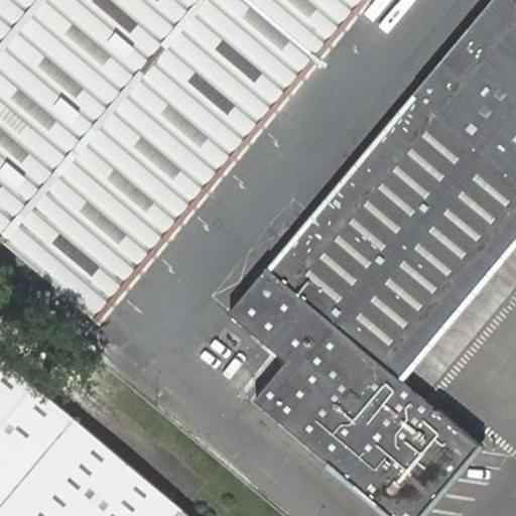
[(368,0),(0,0),(0,231),(102,316),(368,0)]
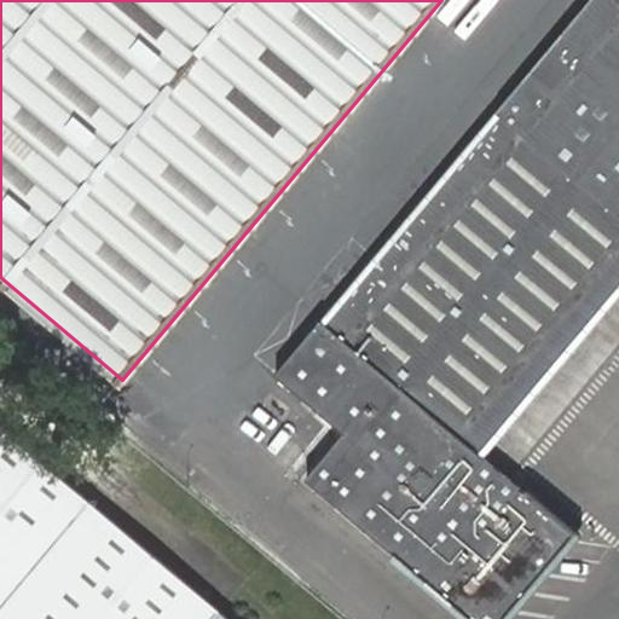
[(618,0),(590,0),(320,322),(482,458),(487,453),(618,295),(618,0)]
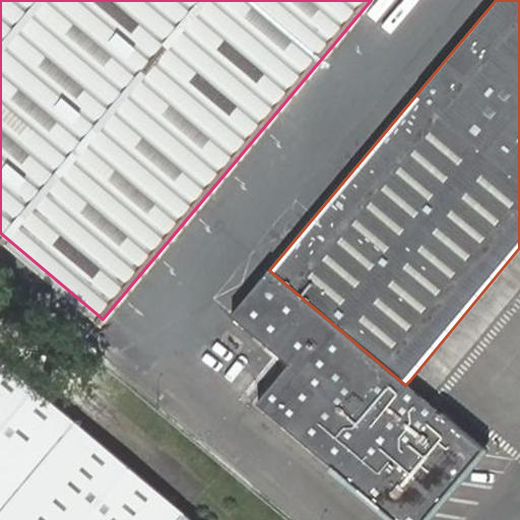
[(405,385),(269,270),(231,316),(285,362),(289,365),(257,403),(395,519),(424,519),(483,450),(405,385)]
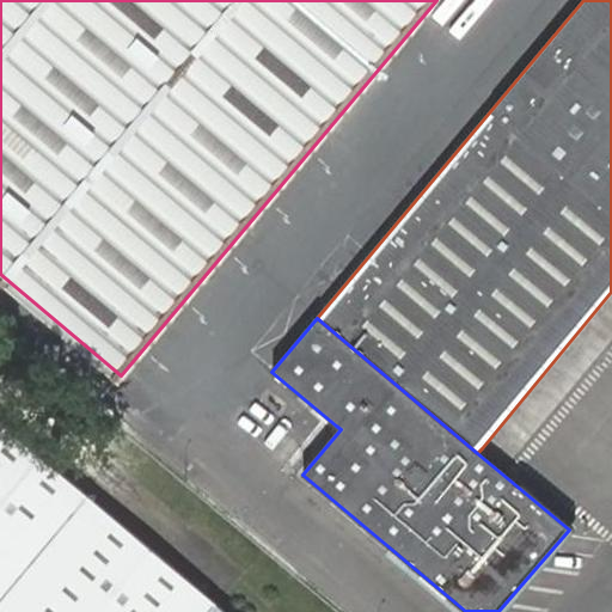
[(0,611),(155,611),(185,577),(0,423),(0,611)]
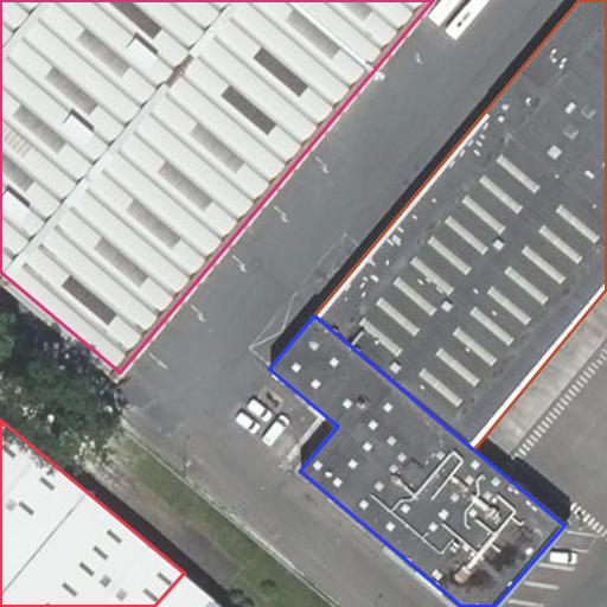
[(223,606),(184,573),(154,606),(223,606)]
